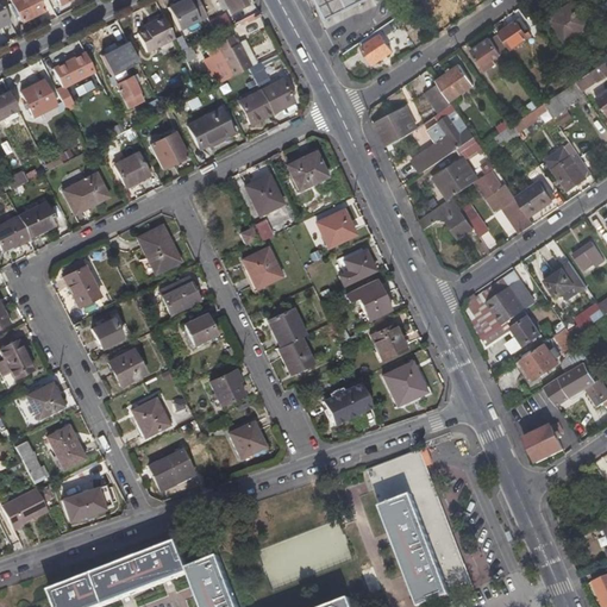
[(0,0),(0,20),(10,17),(1,0),(0,0)]
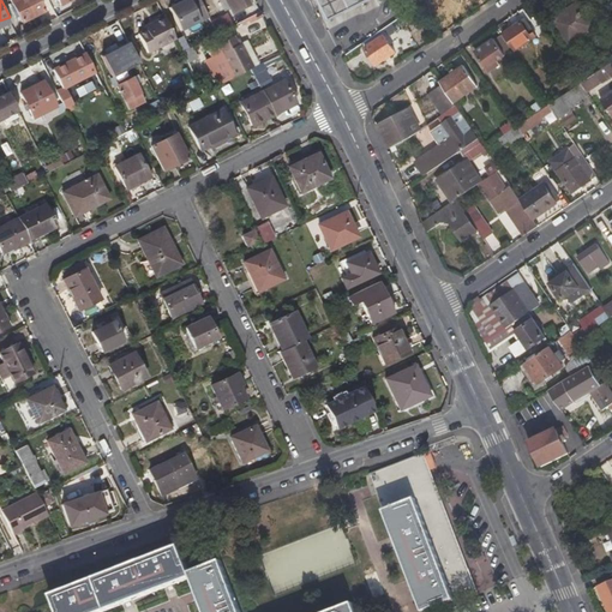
[(11,0),(23,21),(34,15),(27,0),(11,0)]
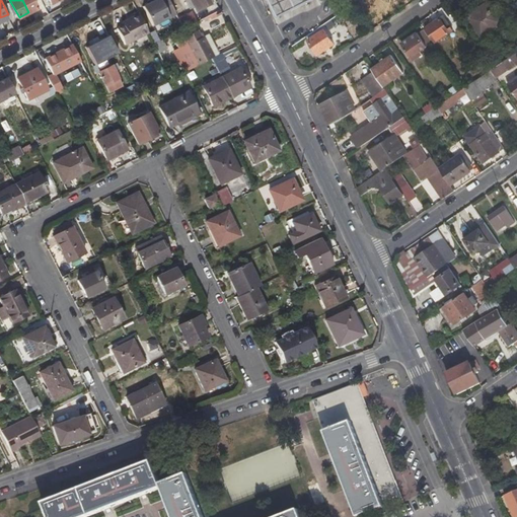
[(22,0),(28,12),(39,8),(33,0),(22,0)]
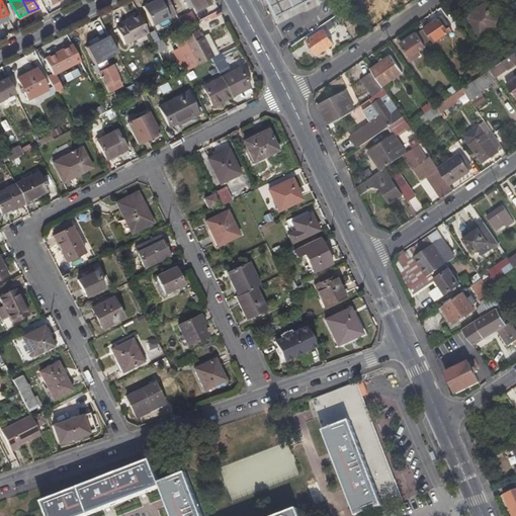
[(154,0),(145,5),(154,24),(178,12),(171,0),(154,0)]
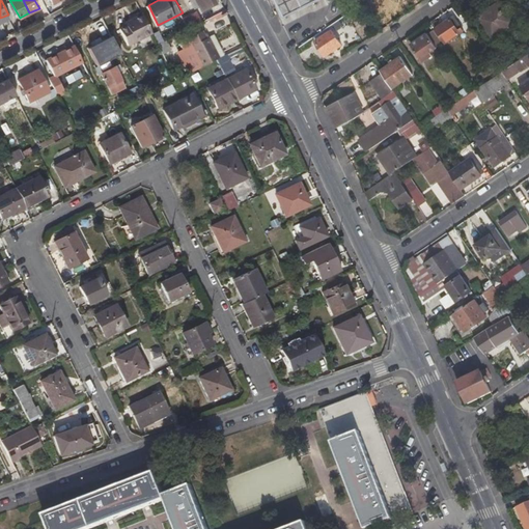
[(197,0),(202,10),(219,2),(218,0),(197,0)]
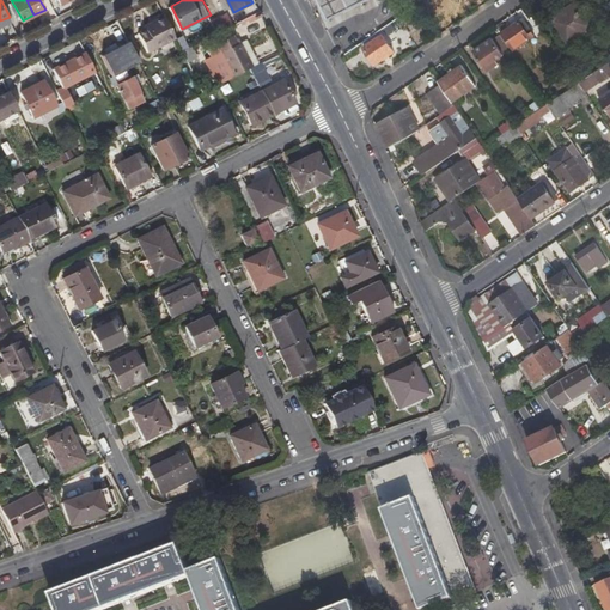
[(347,11),(367,0),(321,0),(330,18),(347,11)]
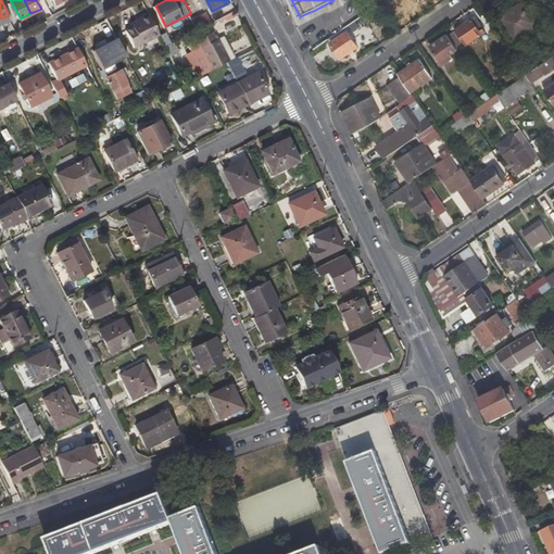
[(404,0),(401,2),(408,13),(426,0),(404,0)]
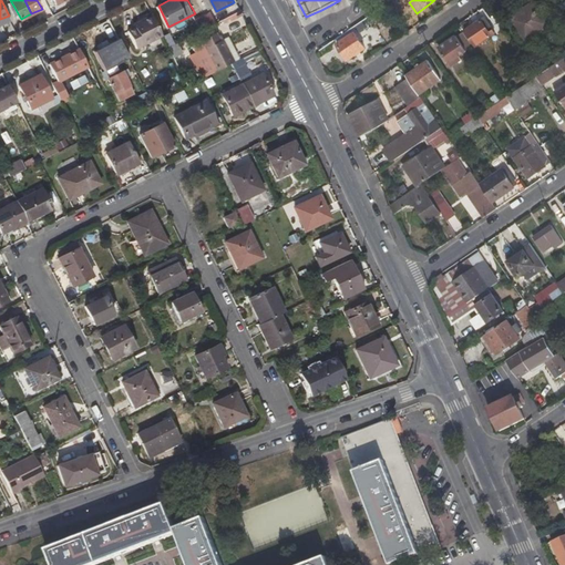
[(511,11),(514,16),(528,6),(525,0),(511,11)]
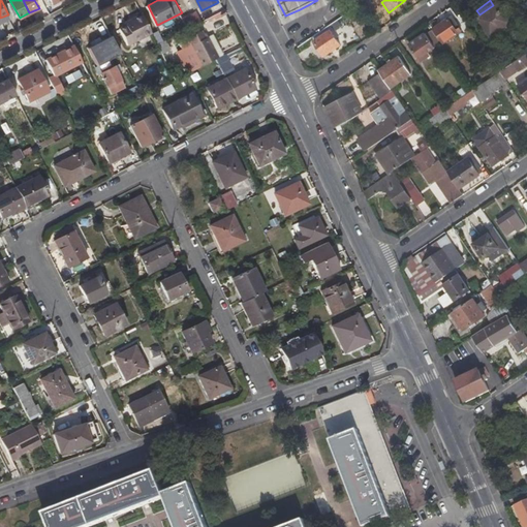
[(515,21),(500,1),(493,5),(479,14),(494,35),(515,21)]
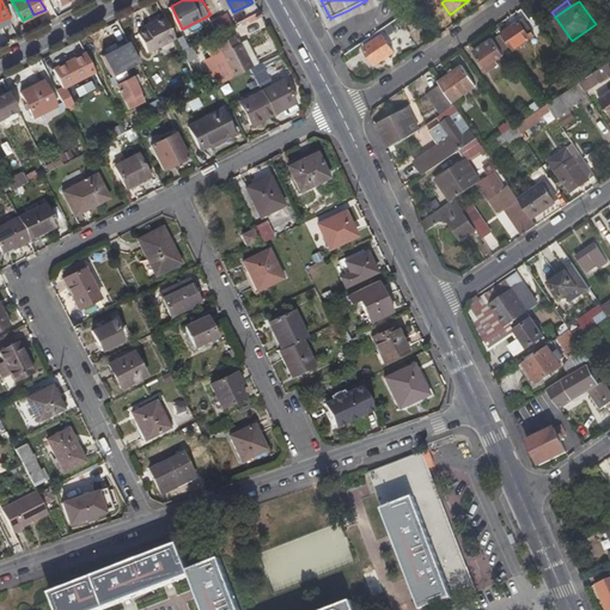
[(148,52),(177,37),(165,14),(154,19),(156,23),(147,28),(139,32),(148,52)]
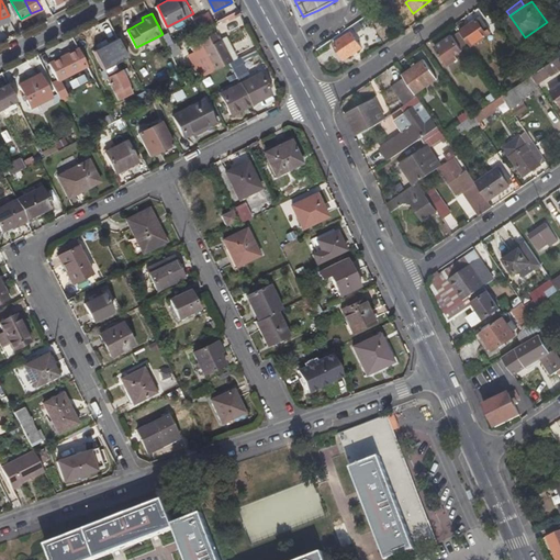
[(493,30),(483,15),(461,31),(471,45),(493,30)]
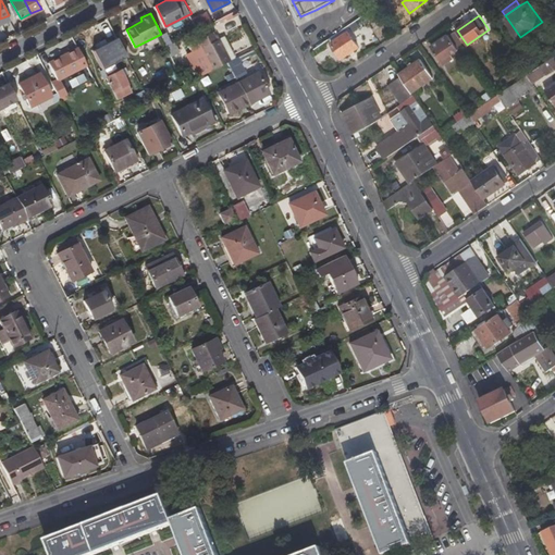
[(105,36),(115,32),(109,16),(98,22),(105,36)]
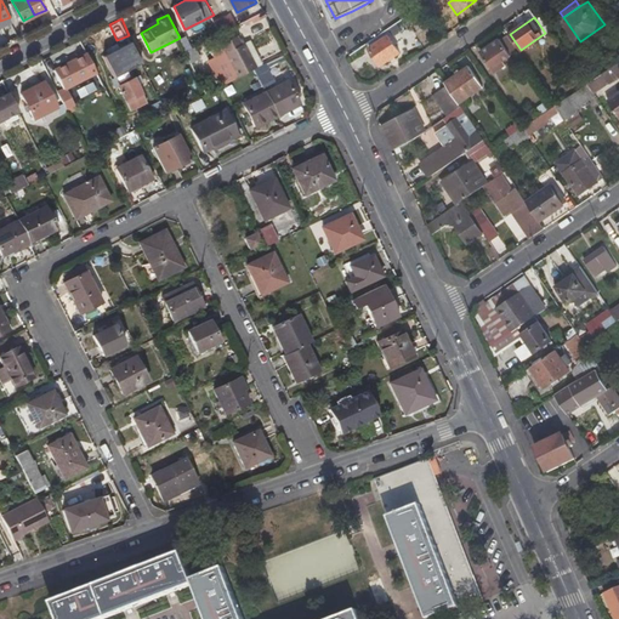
[(221,30),(230,27),(225,18),(217,22),(221,30)]
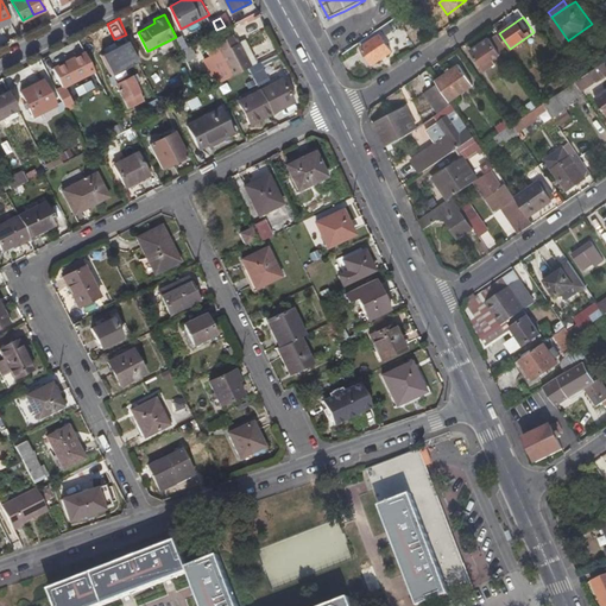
[(202,26),(207,35),(216,30),(213,21),(202,26)]
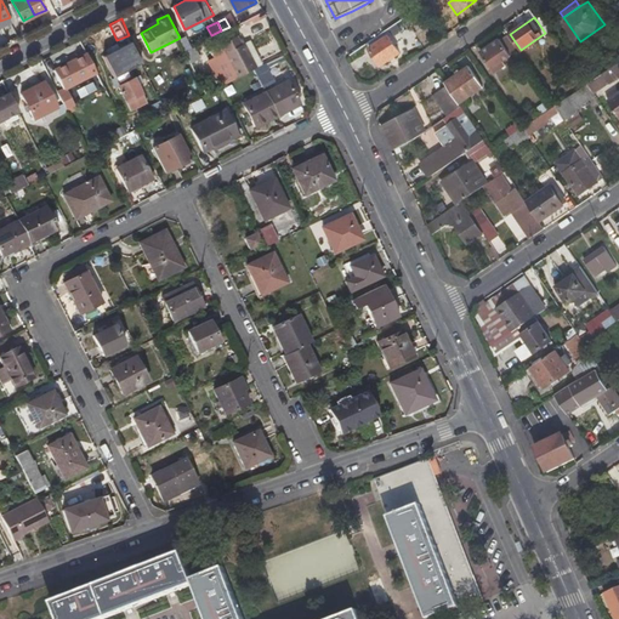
[(238,34),(219,44),(220,45),(237,78),(259,67),(246,41),(245,40),(243,43),(238,34)]
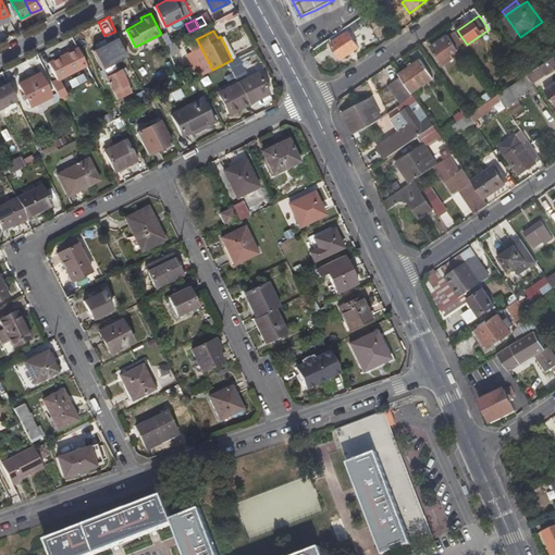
[(333,42),(344,57),(360,45),(350,31),(333,42)]
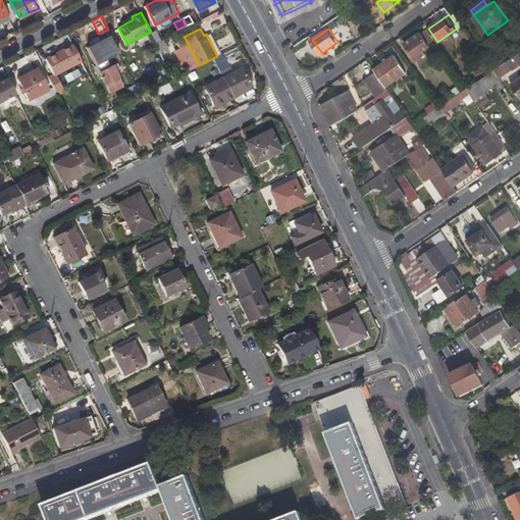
[(424,51),(437,42),(428,29),(407,42),(418,59),(426,54),(424,51)]
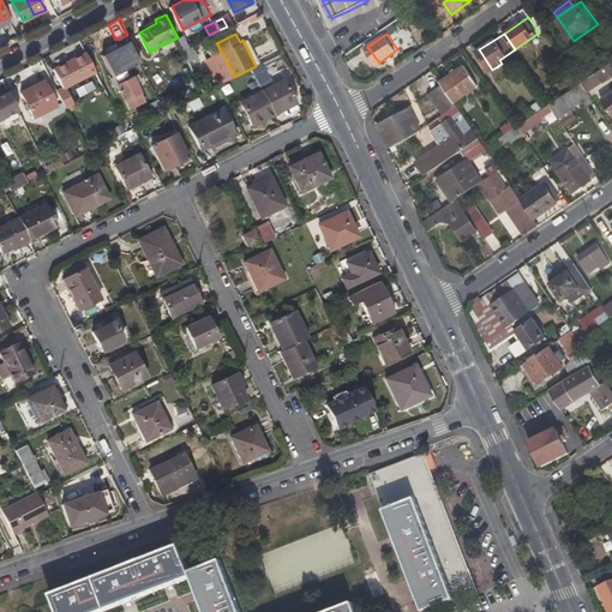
[(244,41),(256,66),(261,63),(249,39),(244,41)]
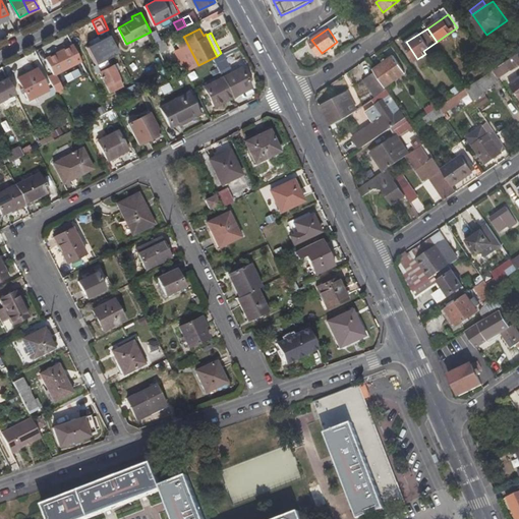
[(169,47),(164,38),(156,43),(161,52),(169,47)]
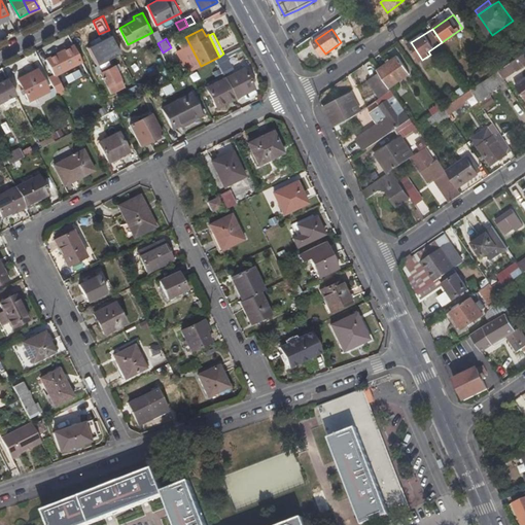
[(178,50),(188,72),(189,71),(201,66),(186,38),(183,40),(186,46),(178,50)]
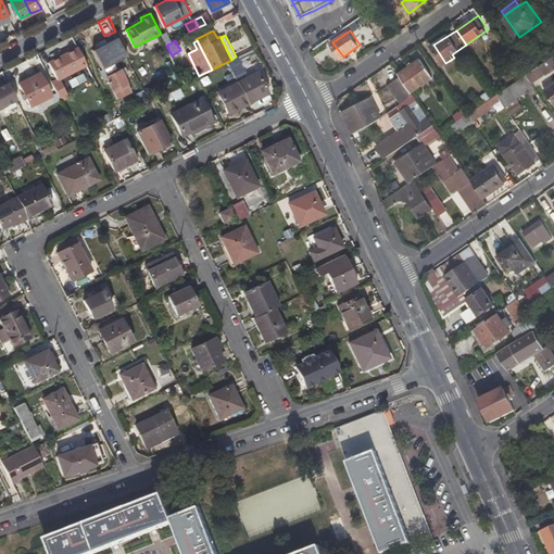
[(90,87),(91,88),(99,85),(92,72),(79,46),(48,62),(54,75),(58,80),(60,79),(70,74),(72,77),(83,72),(86,78),(90,87)]
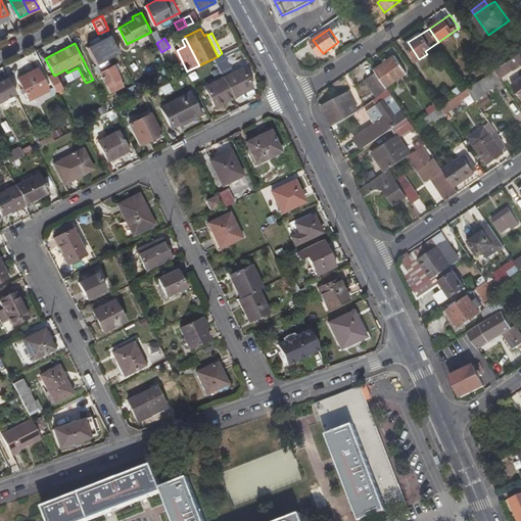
[(520,47),(519,45),(492,63),(496,69),(520,52),(520,47)]
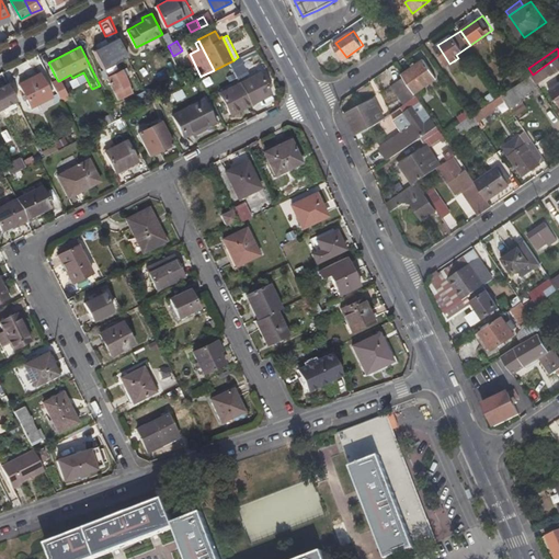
[(558,56),(533,75),(539,83),(558,69),(558,56)]
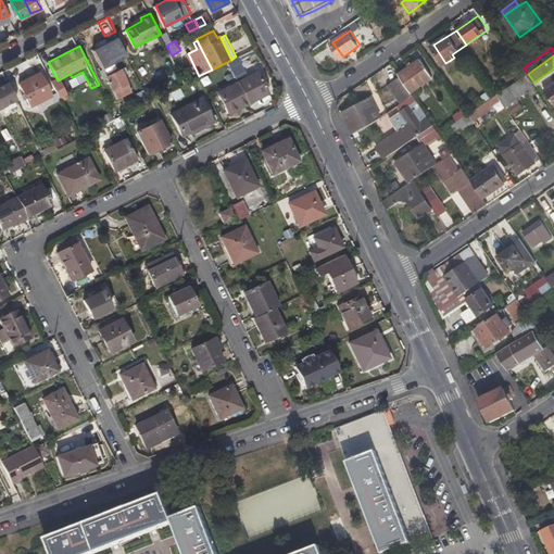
[(122,67),(118,70),(112,57),(103,61),(106,65),(100,70),(104,76),(106,75),(113,90),(120,87),(123,92),(131,88),(122,67)]
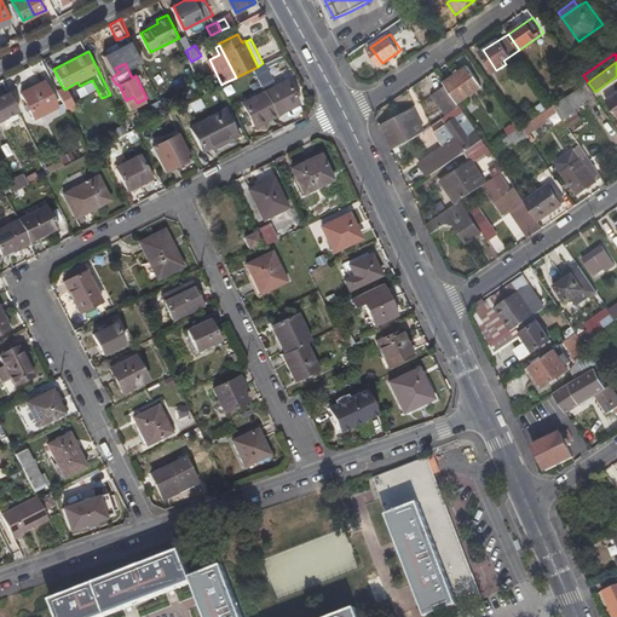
[(483,85),(471,65),(448,80),(450,85),(461,99),(483,85)]
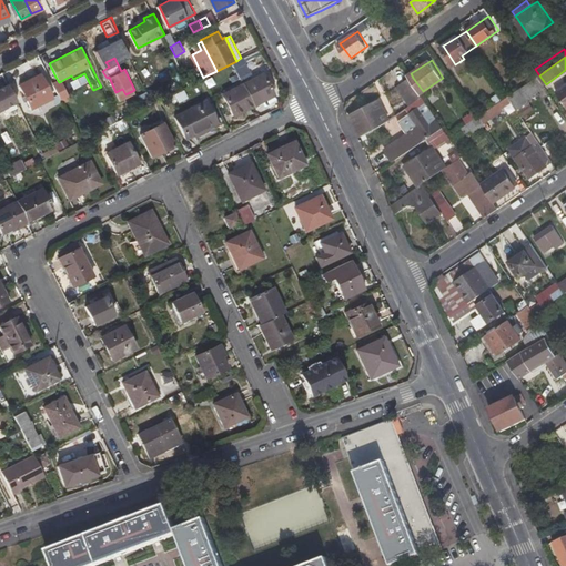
[(109,89),(100,71),(94,73),(101,87),(103,91),(109,89)]
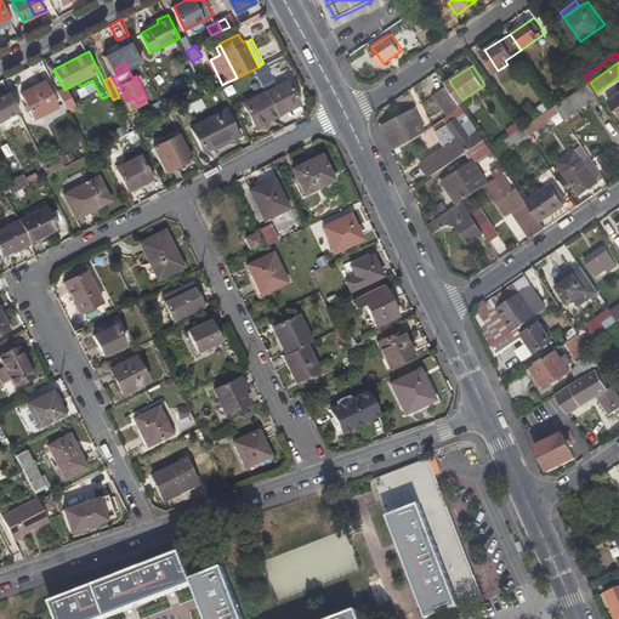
[(244,102),(256,126),(301,103),(289,79),(244,102)]
